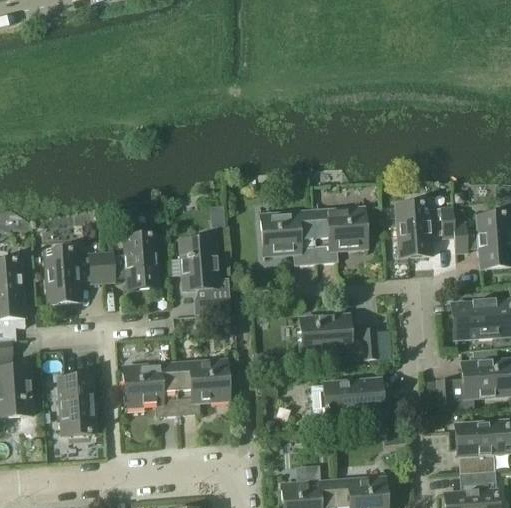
[(463,191),(453,192),(454,202),(464,201),(463,191)]
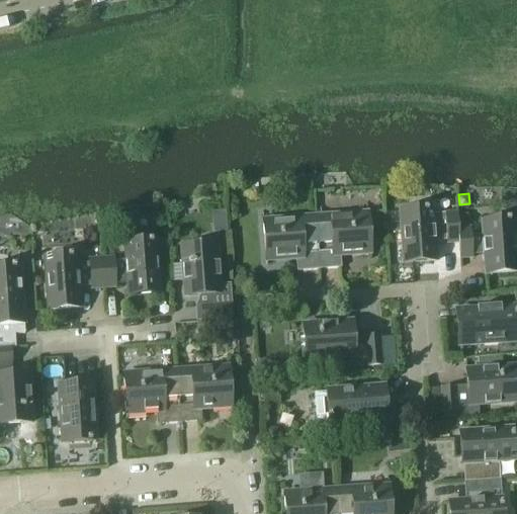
[(506,206),(507,217),(484,218),(488,270),(516,267),(516,200),(511,201),(506,206)]
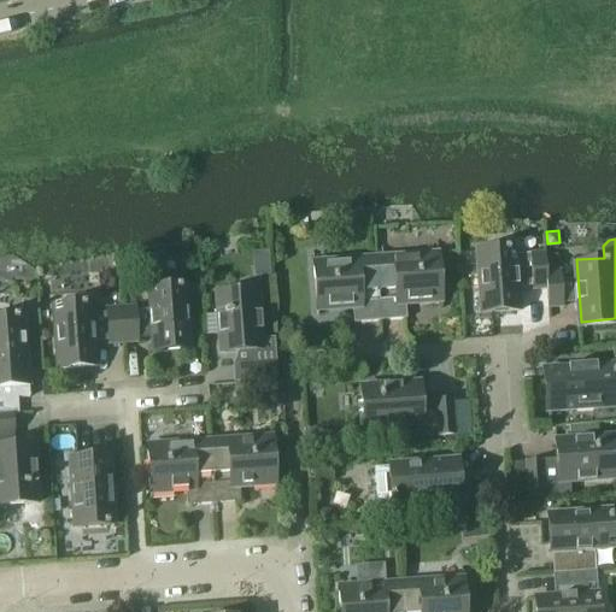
[(534,288),(547,287),(549,287),(547,268),(549,268),(547,248),(532,249),(532,251),(517,252),(516,243),(479,246),(482,309),(521,306),(520,284),(534,283),(534,288)]
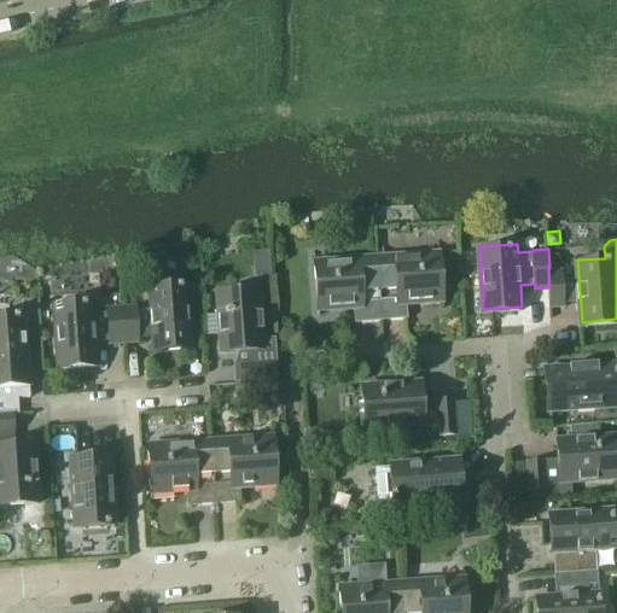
[(379,255),(384,317),(408,316),(407,301),(446,298),(443,251),(379,255)]
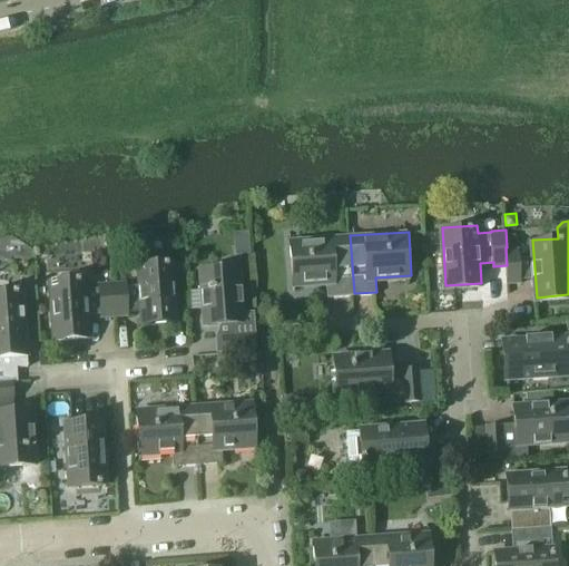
[(326,295),(354,293),(350,235),(293,240),(296,283),(326,281),(326,295)]
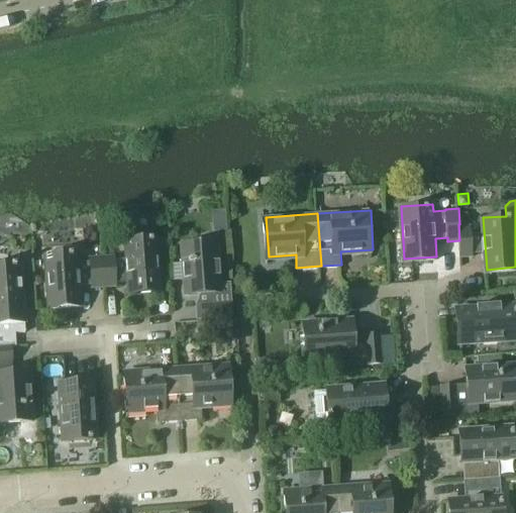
[(459,240),(458,240),(459,254),(474,253),(471,223),(459,224),(458,224),(459,240)]
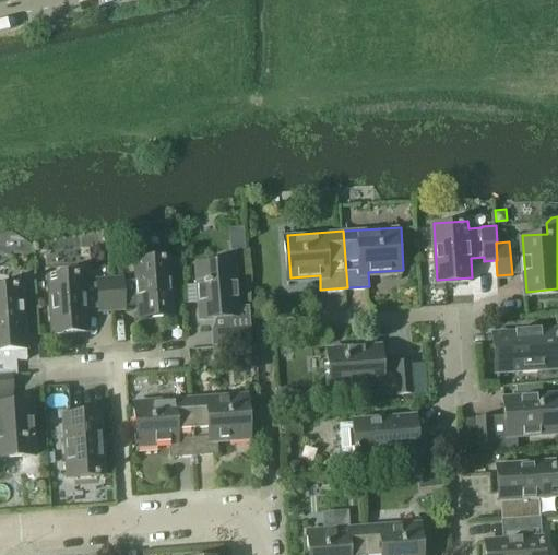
[(111,275),(114,310),(126,309),(126,306),(139,305),(139,316),(175,314),(170,257),(135,259),(137,279),(123,280),(123,274),(111,275)]
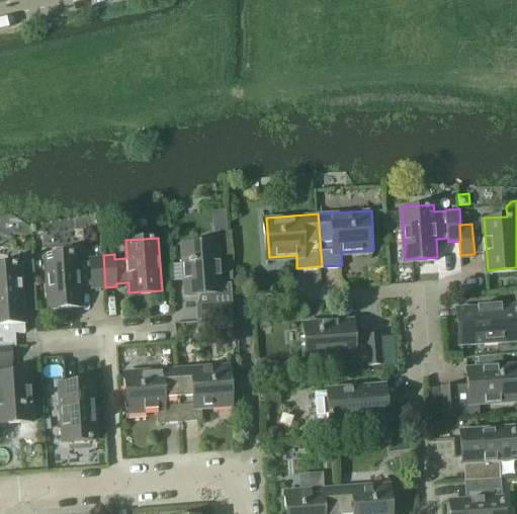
[(218,242),(182,244),(185,293),(210,291),(221,290),(221,282),(218,242)]
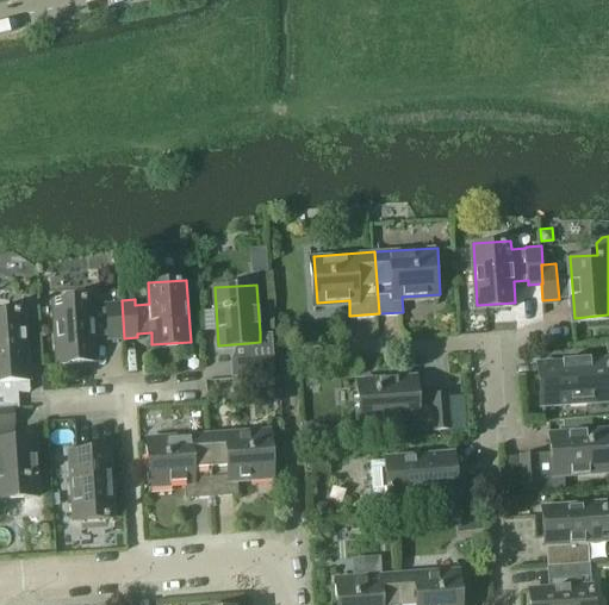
[(91,297),(54,299),(57,361),(95,359),(91,297)]
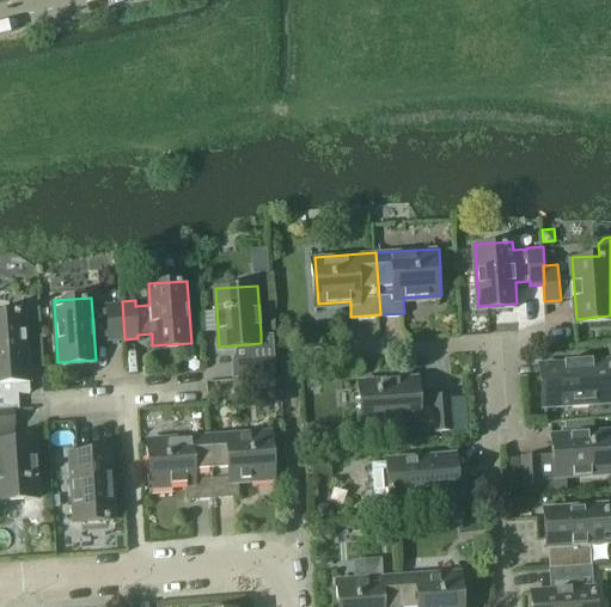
[(108,341),(124,339),(122,301),(104,302),(108,341)]
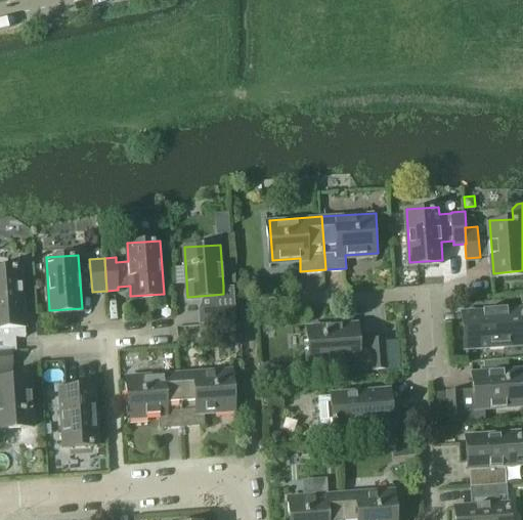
[(22,267),(0,268),(0,335),(9,335),(26,334),(26,325),(22,267)]
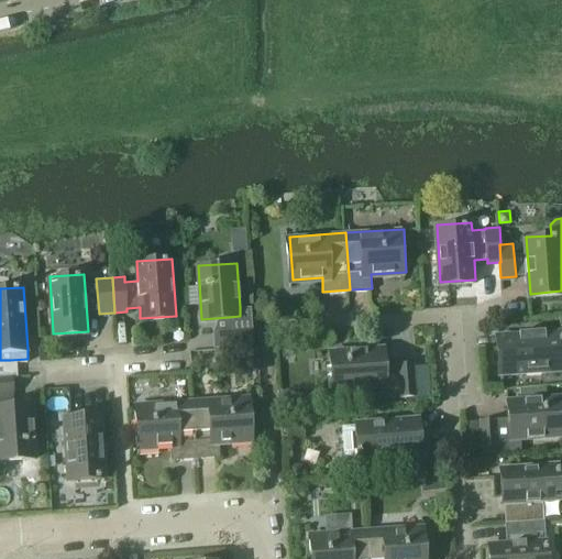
[(240,316),(229,317),(230,330),(253,329),(251,306),(240,307),(240,316)]
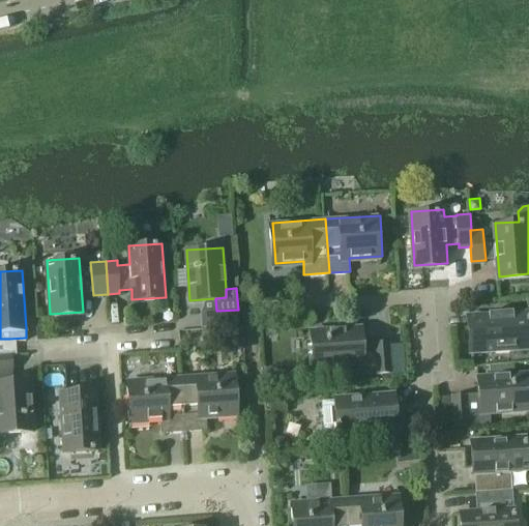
[(528,299),(528,311),(471,315),(473,345),(493,344),(493,349),(528,346),(528,299)]
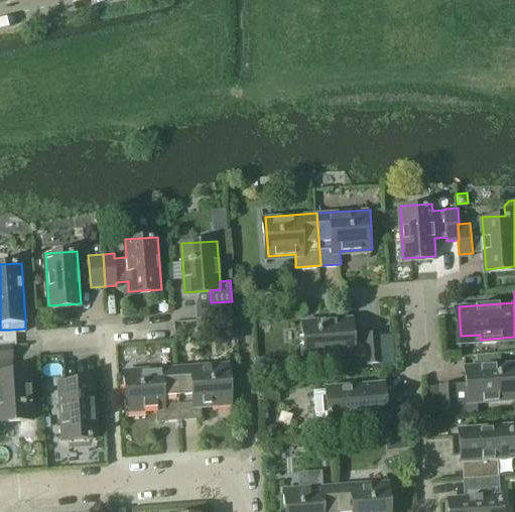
[(201,303),(202,316),(234,314),(233,301),(232,301),(211,302),(201,303)]
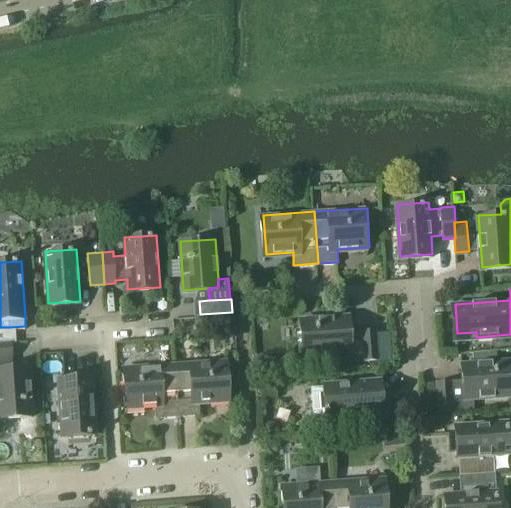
[(348,316),(301,319),(303,352),(350,349),(348,316)]
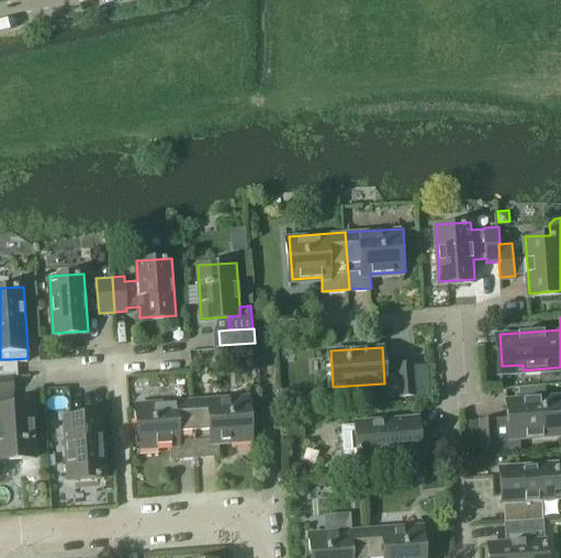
[(401,394),(416,393),(414,360),(399,361),(401,394)]
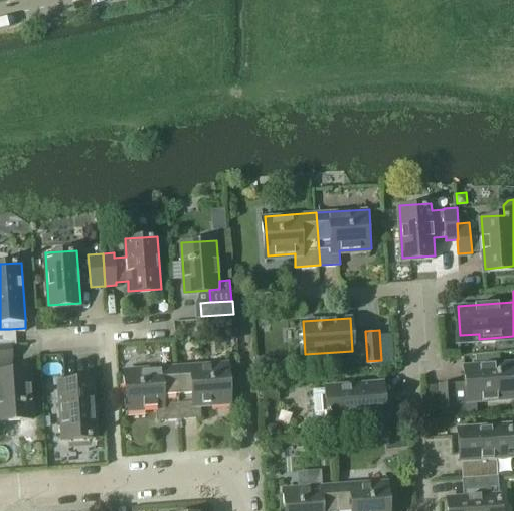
[(12,344),(10,344),(0,344),(0,357),(12,357),(12,344)]
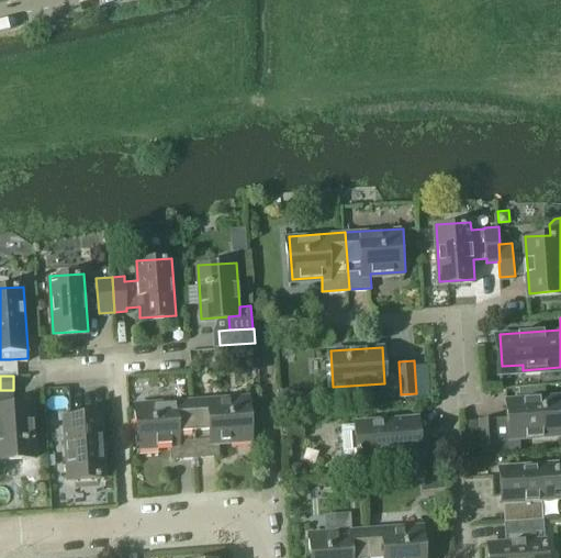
[(545,384),(519,386),(520,398),(546,397),(545,384)]
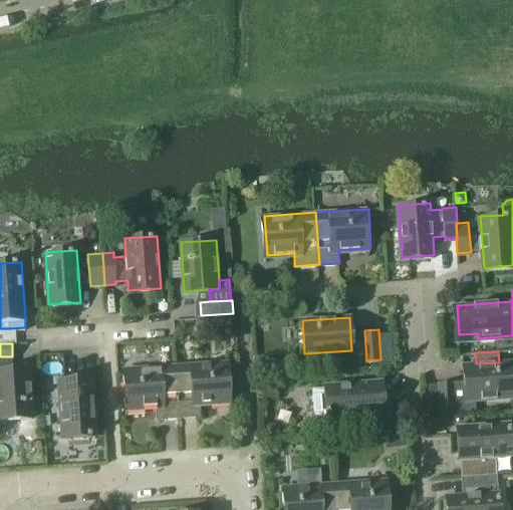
[(176,364),(179,416),(201,415),(200,404),(231,402),(228,361),(176,364)]
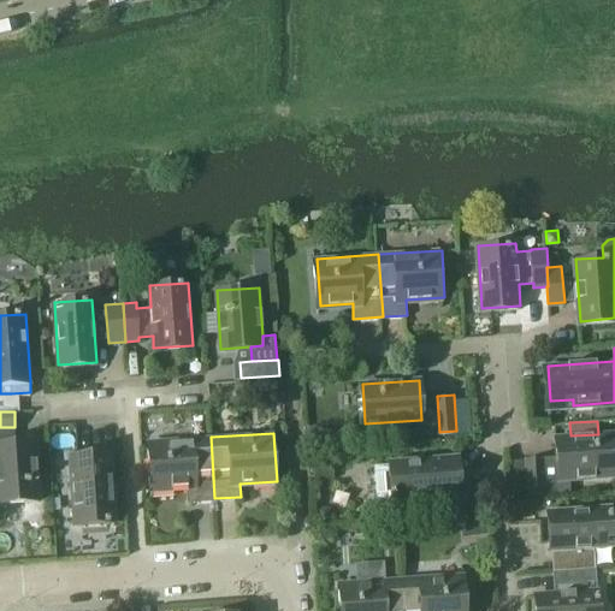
[(556,437),(557,455),(525,456),(527,492),(571,490),(569,476),(614,473),(614,433),(598,434),(571,435),(556,437)]
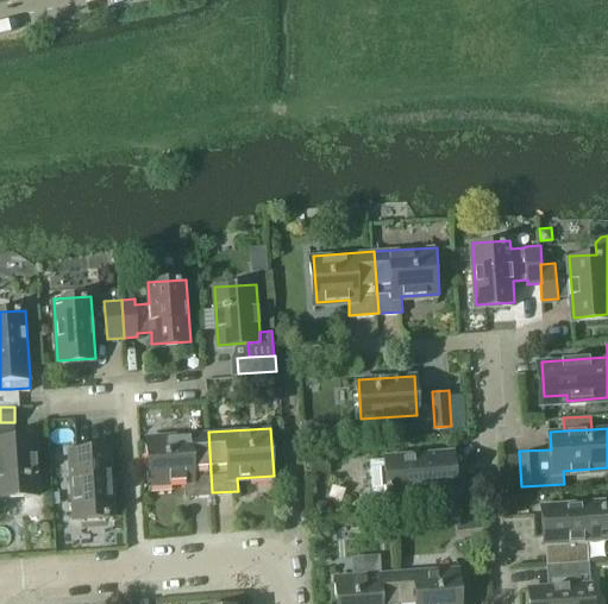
[(186,495),(212,492),(208,432),(146,435),(150,483),(186,480),(186,495)]
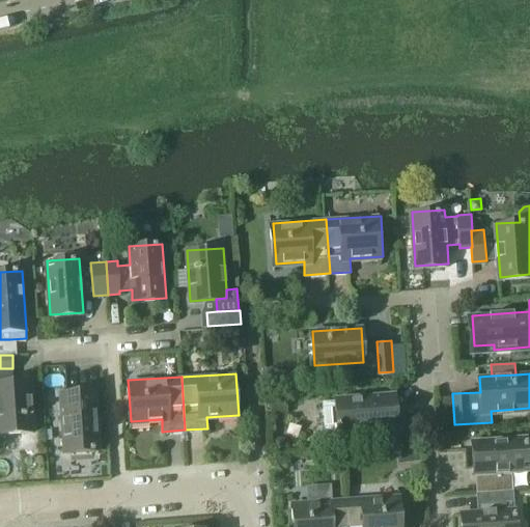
[(29,380),(0,381),(0,432),(33,430),(29,380)]
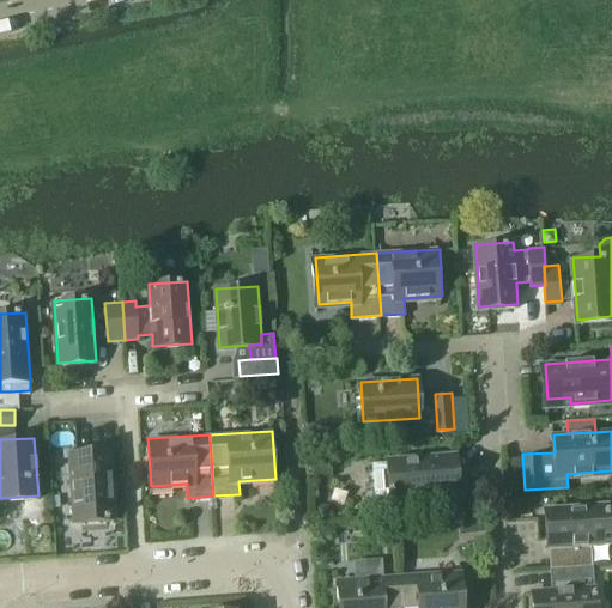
[(115,517),(111,450),(76,451),(77,475),(71,475),(74,520),(115,517)]
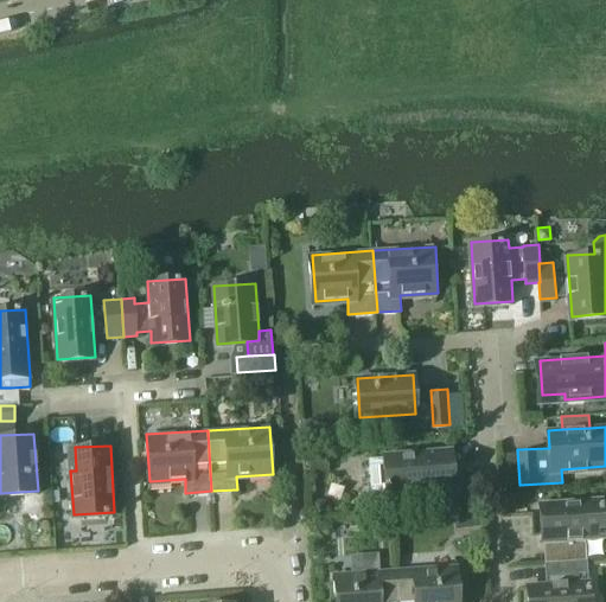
[(384,454),(384,456),(368,458),(371,494),(453,488),(451,455),(428,458),(428,450),(384,454)]
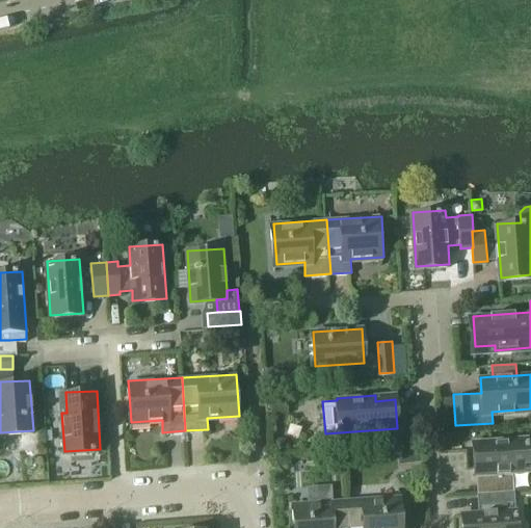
[(285,437),(272,437),(272,448),(285,448),(285,437)]
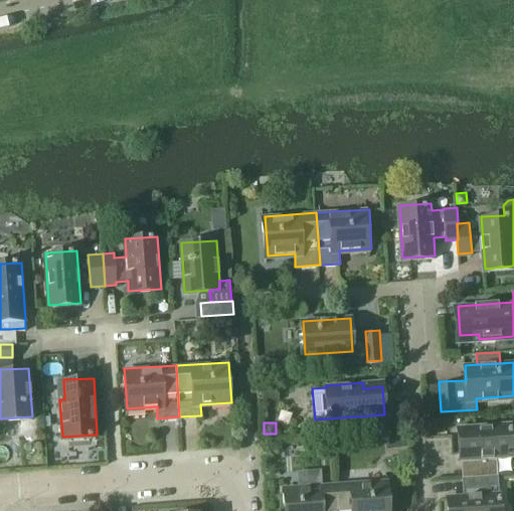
[(468,477),(498,475),(497,456),(512,455),(510,422),(457,426),(459,458),(467,458),(468,477)]
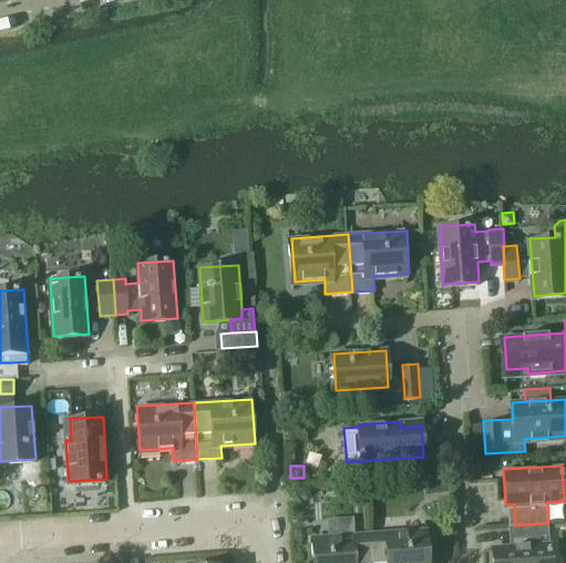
[(551,562),(548,523),(515,525),(516,545),(491,546),(492,562),(551,562)]
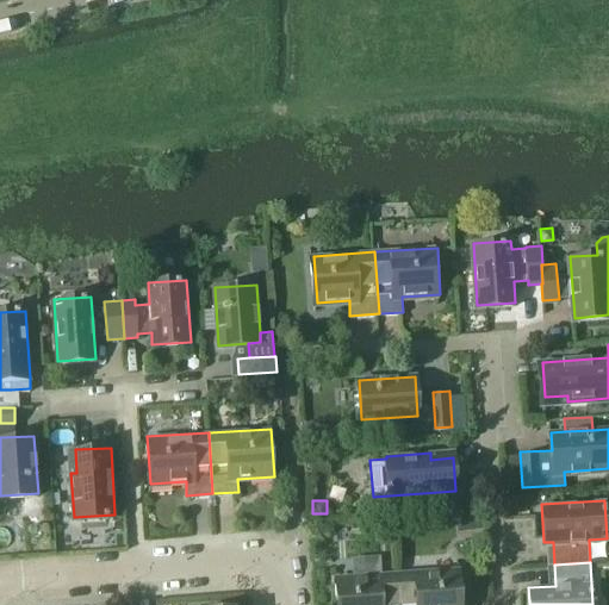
[(397,573),(398,604),(460,604),(458,568),(397,573)]
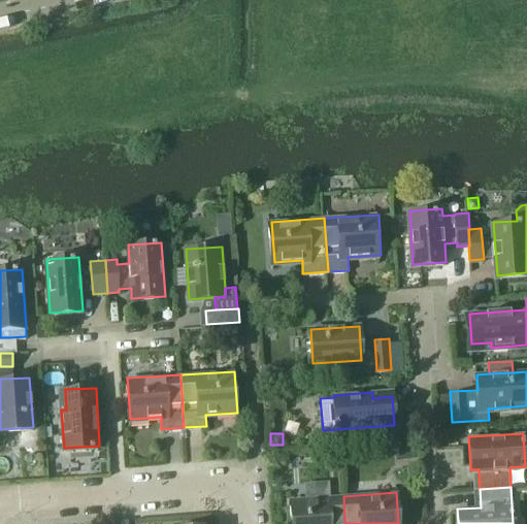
[(344,523),(343,496),(289,499),(290,523),(344,523)]
